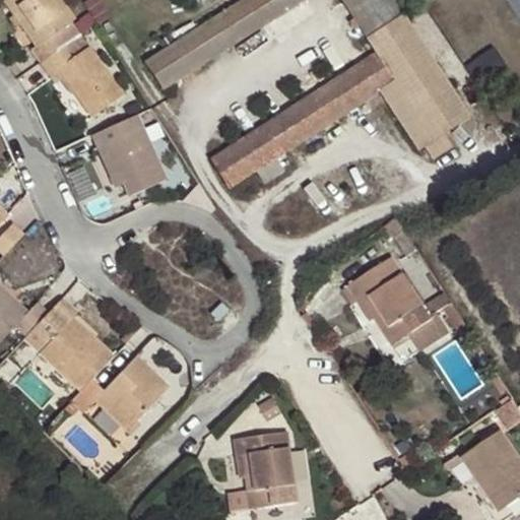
[(29,52),(40,65),(80,37),(71,23),(74,21),(59,0),(6,0),(2,3),(12,17),(20,28),(34,48),(29,52)]
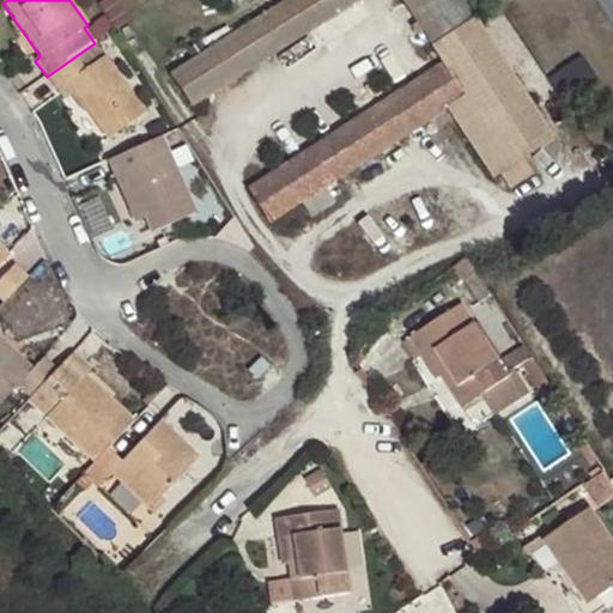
[(329,20),(354,5),(360,0),(401,0),(443,62),(247,188),(269,223),(448,109),(493,177),(556,138),(465,0),(285,0),(170,74),(193,109),(329,20)]
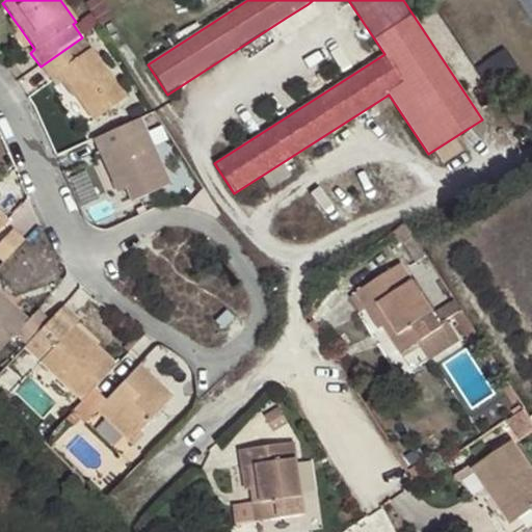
[(319,21),(308,4),(286,18),(297,34),(319,21)]
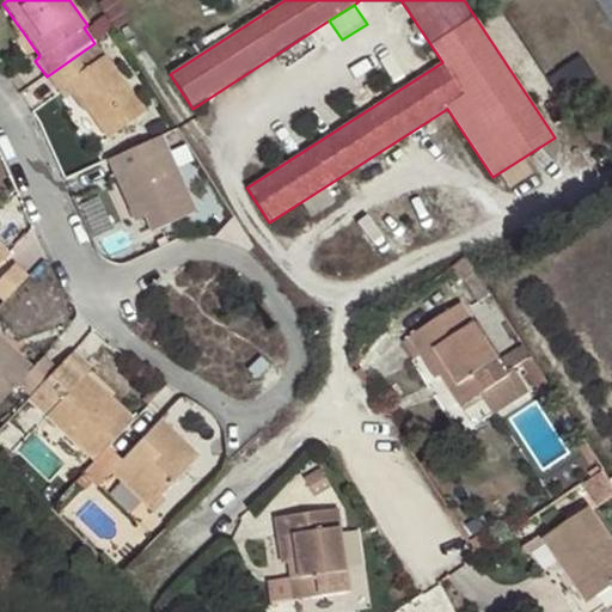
[(114,29),(106,18),(95,26),(92,23),(87,25),(84,28),(95,43),(99,40),(114,29)]
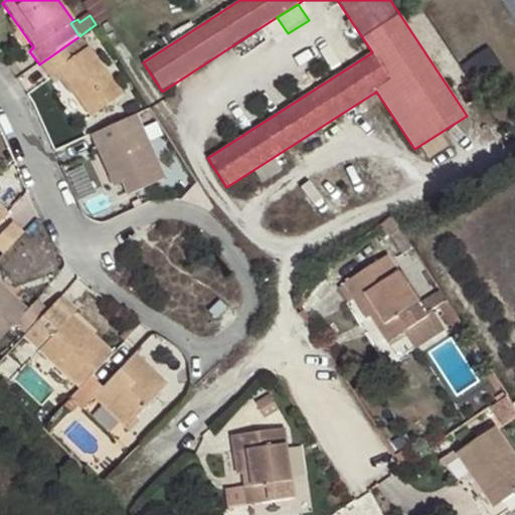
[(20,28),(12,17),(7,20),(15,31),(20,28)]
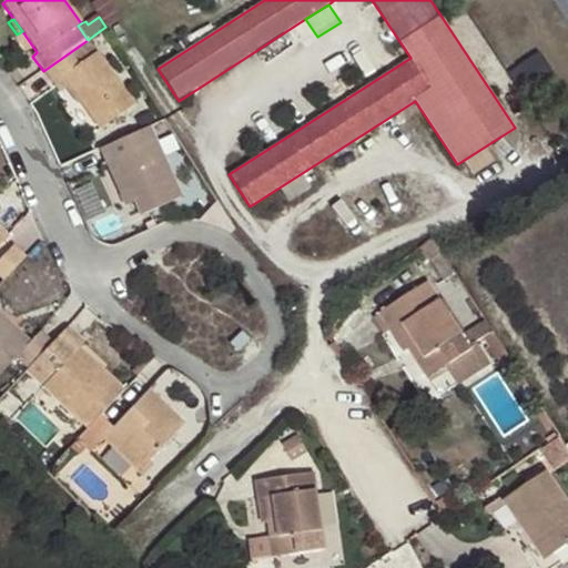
[(110,34),(105,27),(92,37),(98,43),(110,34)]
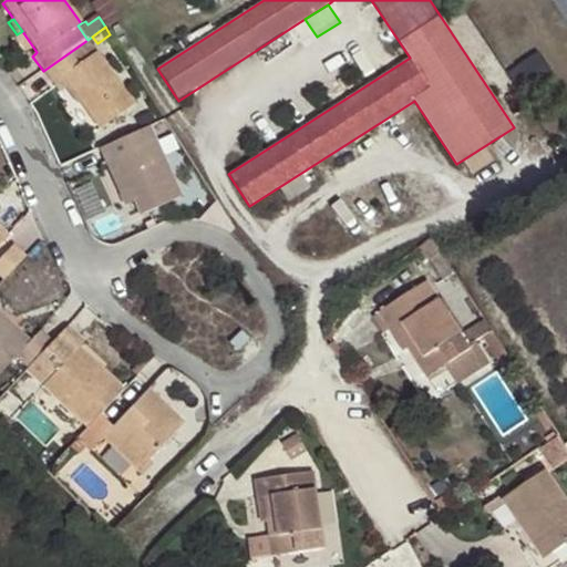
[(88,40),(43,71),(53,85),(62,80),(69,89),(99,130),(134,104),(88,40)]
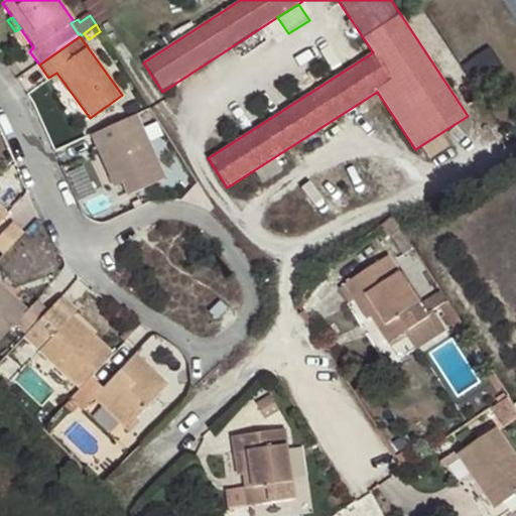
[(56,73),(48,78),(54,86),(62,81),(56,73)]
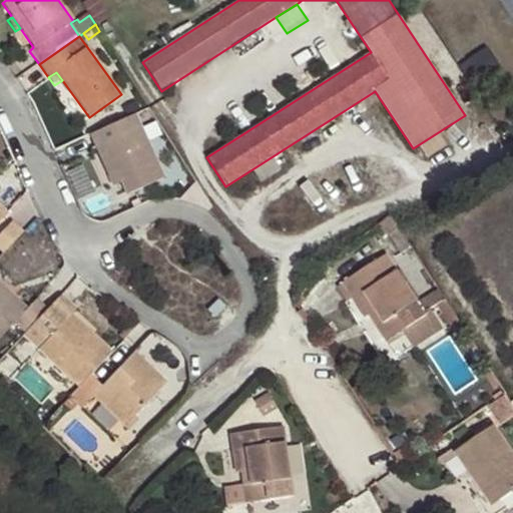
[(138,122),(154,116),(149,109),(135,114),(138,122)]
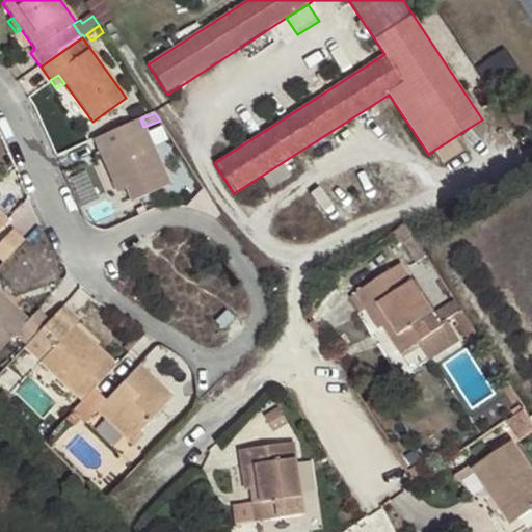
[(140,118),(91,140),(111,185),(122,180),(126,190),(131,203),(170,185),(143,127),(140,118)]
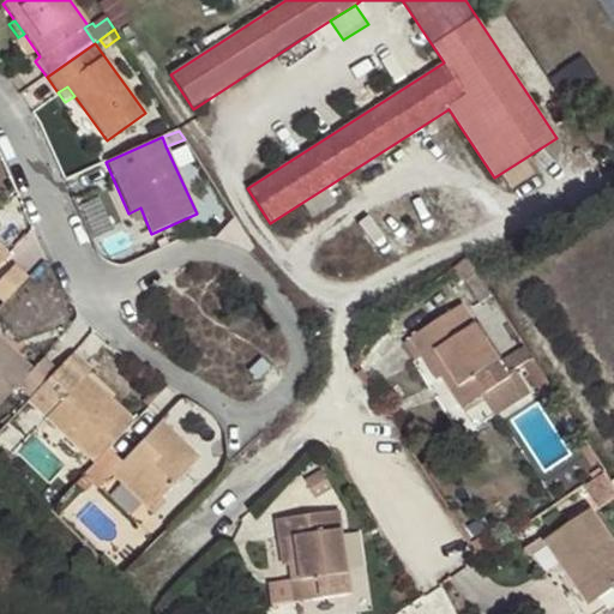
[(140,208),(128,214),(134,224),(145,220),(140,208)]
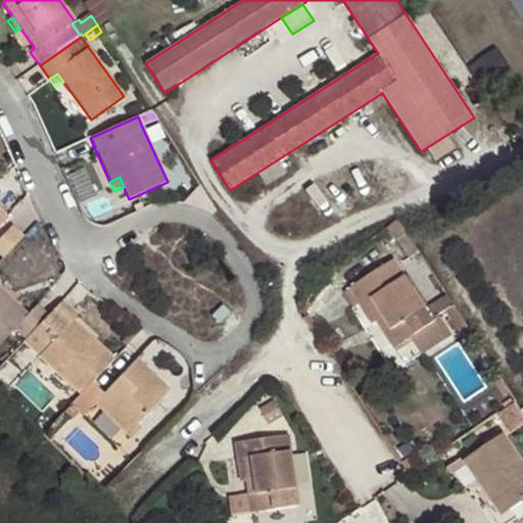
[(0,226),(8,218),(0,209),(0,226)]
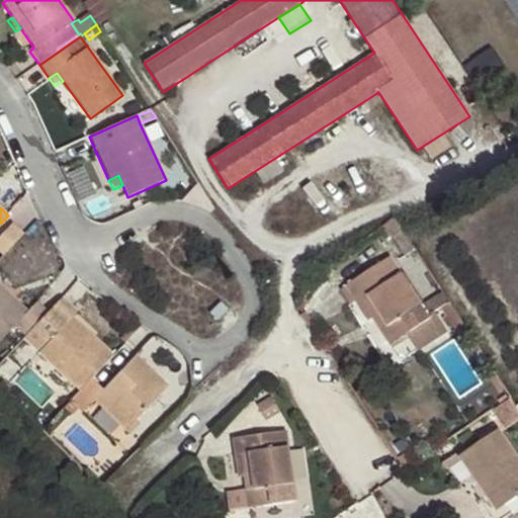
[(394,237),(404,231),(395,218),(382,227),(391,239),(394,237)]
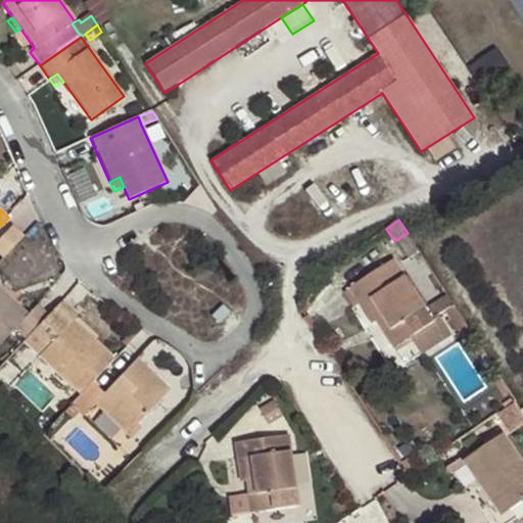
[(0,254),(3,258),(25,237),(13,226),(0,238),(0,254)]
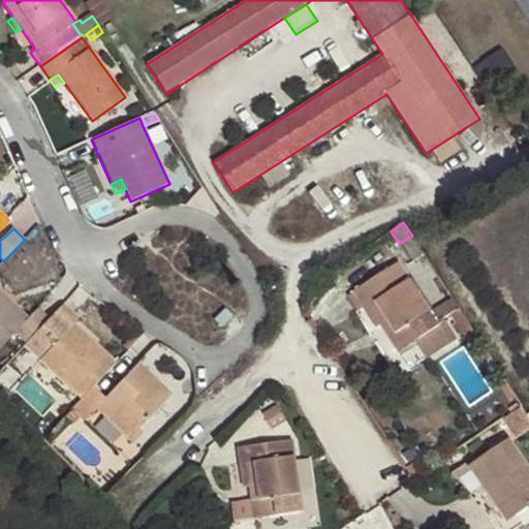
[(425,254),(412,236),(402,242),(413,261),(425,254)]
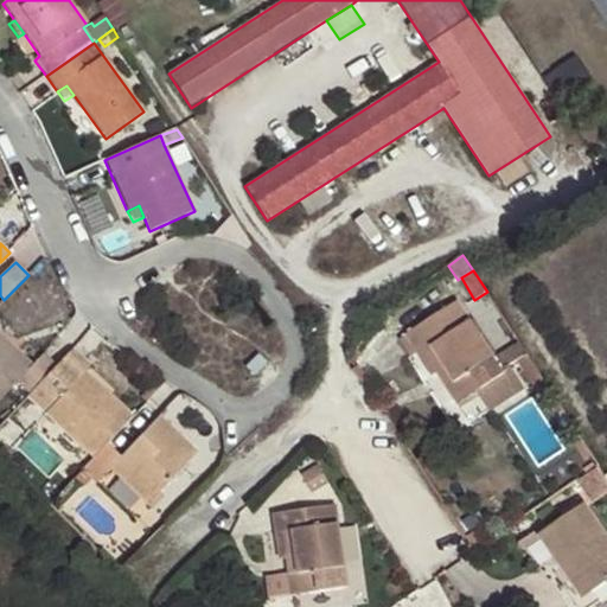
[(407,334),(420,355),(434,376),(438,374),(445,369),(454,382),(446,387),(459,406),(478,394),(504,375),(500,370),(458,302),(407,334)]
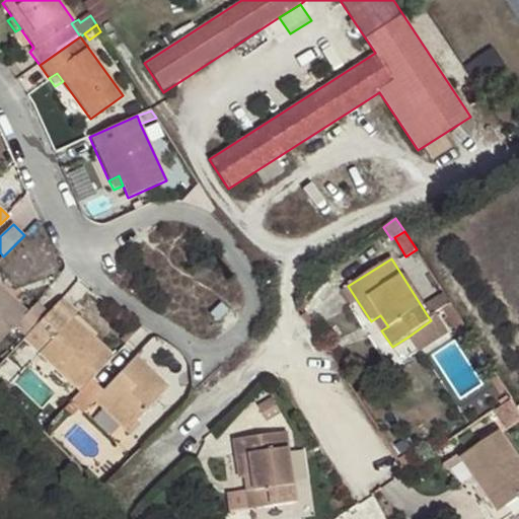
[(0,286),(0,343),(15,326),(25,338),(49,313),(36,302),(27,312),(0,286)]
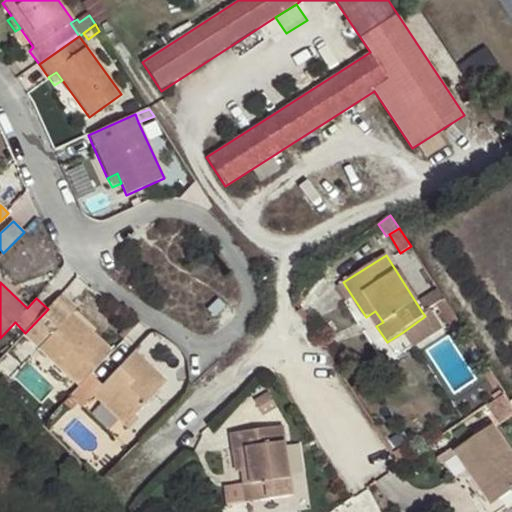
[(347,302),(354,299),(343,282),(337,286),(347,302)]
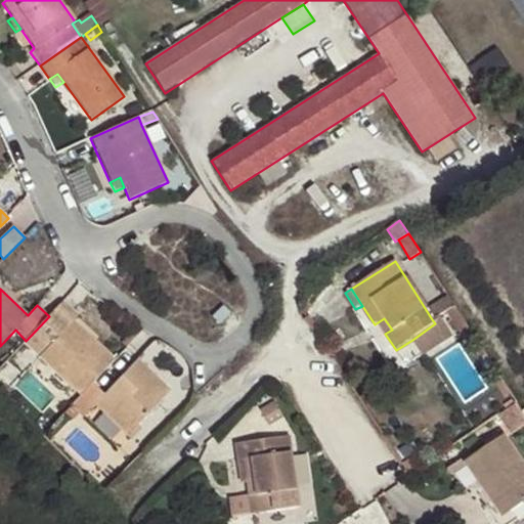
[(455,305),(448,296),(434,304),(441,314),(445,311),(455,305)]
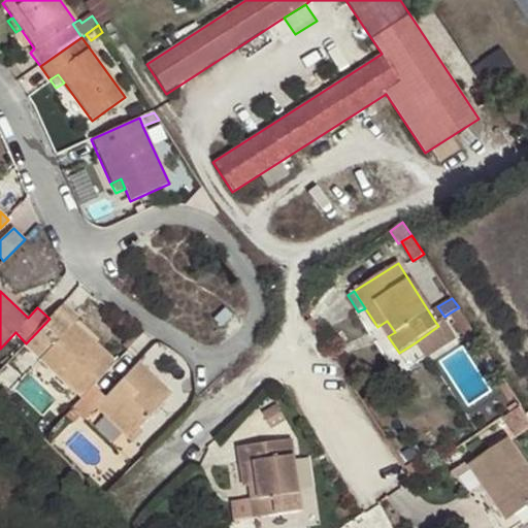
[(63,304),(50,319),(26,343),(25,344),(81,398),(93,385),(113,363),(74,326),(80,320),(63,304)]
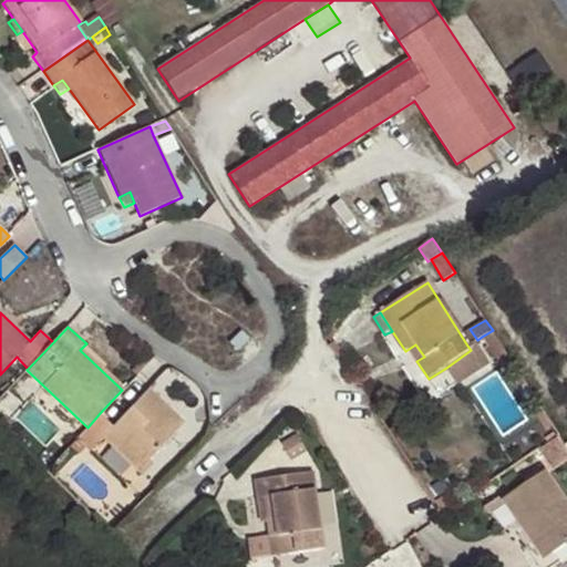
[(498,361),(508,354),(493,330),(482,337),(498,361)]
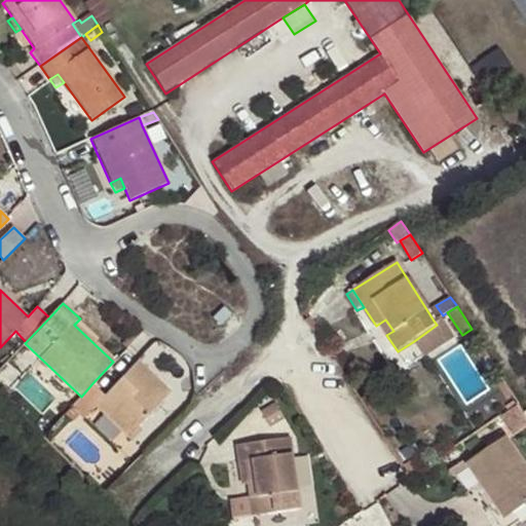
[(232,315),(224,308),(213,318),(220,326),(232,315)]
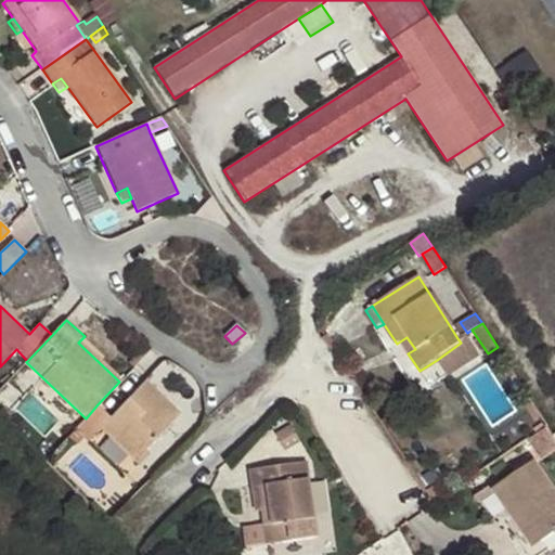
[(465,333),(457,338),(461,343),(437,360),(448,378),(479,357),(465,333)]
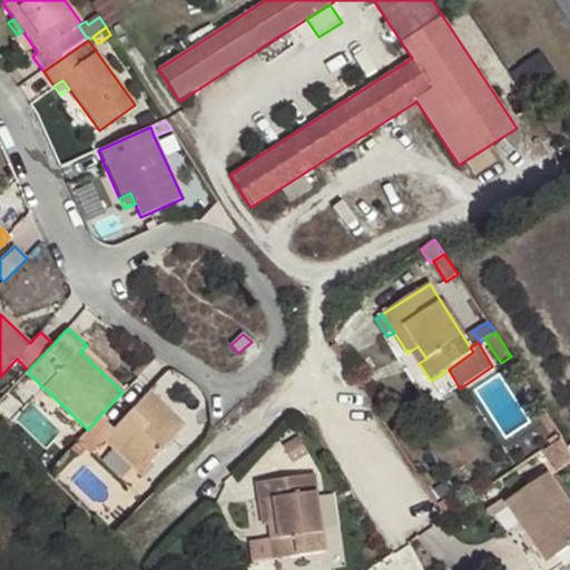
[(418,346),(411,351),(419,363),(426,359),(418,346)]
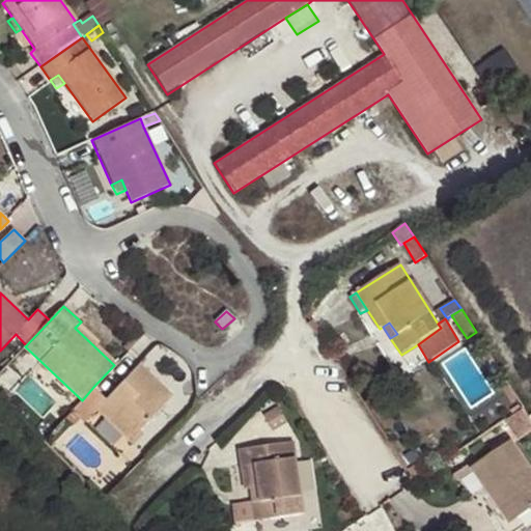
[(82,400),(73,412),(85,423),(96,412),(129,442),(172,396),(139,365),(107,399),(93,387),(82,400)]
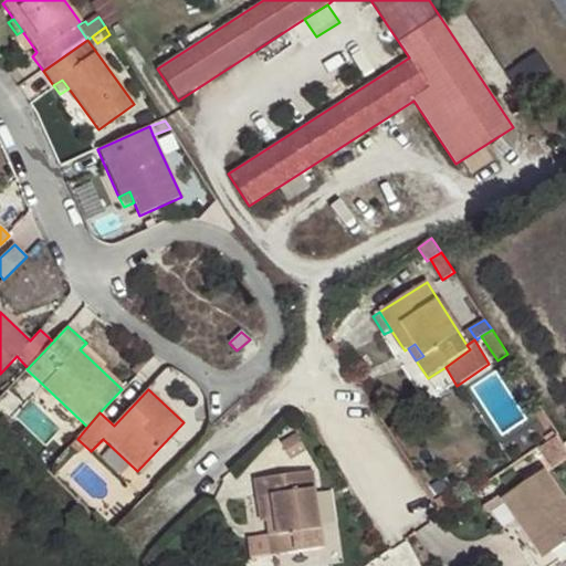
[(306,450),(296,433),(282,442),(292,459),(306,450)]
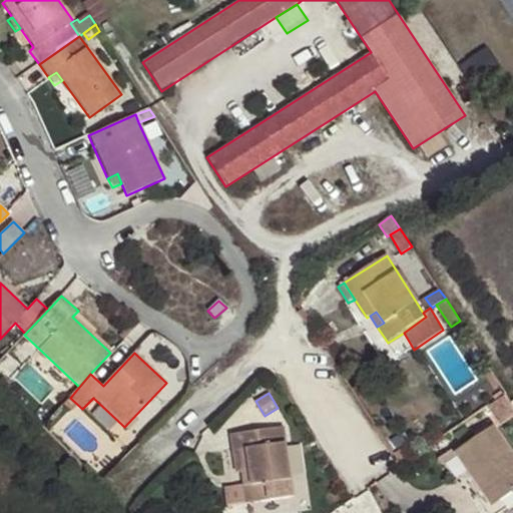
[(506,394),(490,405),(502,424),(512,416),(512,404),(512,403),(506,394)]
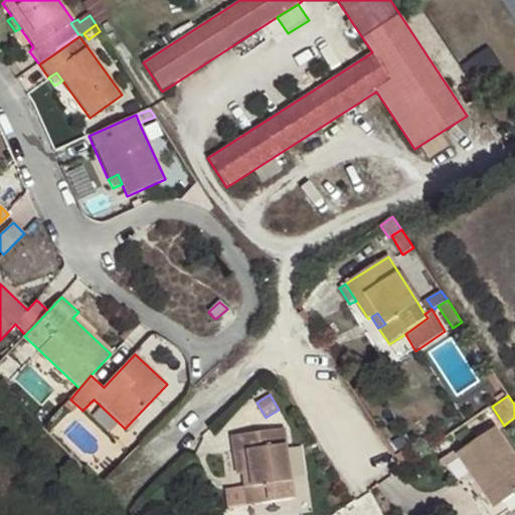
[(514,495),(514,453),(497,427),(457,456),(459,458),(478,486),(486,480),(502,504),(514,495)]
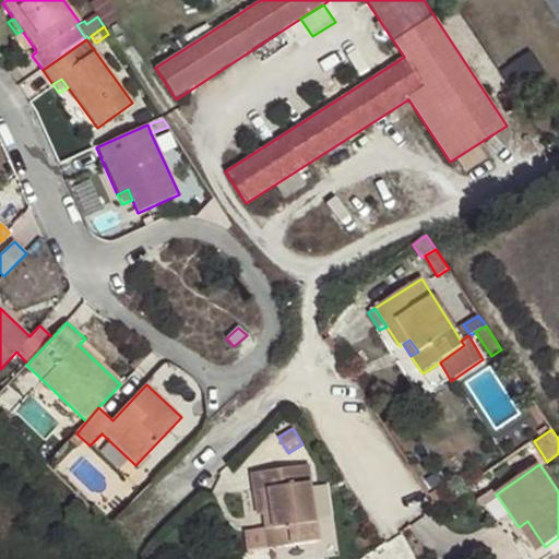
[(258,514),(263,514),(271,513),(273,527),(265,527),(246,531),(249,551),(319,542),(309,465),(252,473),(258,514)]
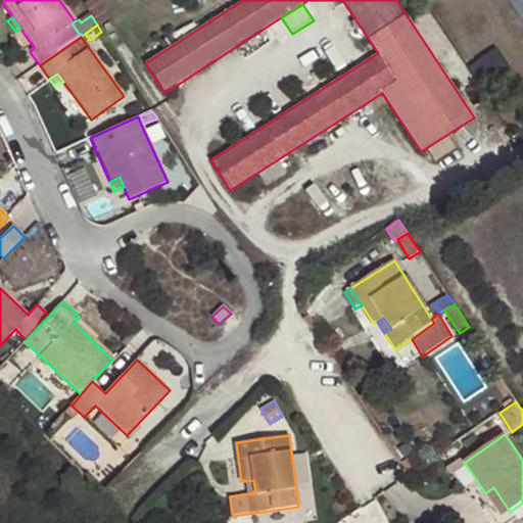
[(444,469),(449,476),(466,465),(464,463),(461,458),(444,469)]
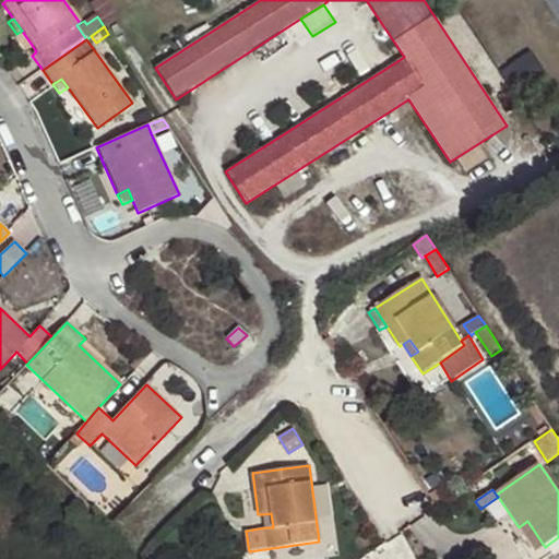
[(271,513),(263,514),(265,527),(273,527),(271,513)]
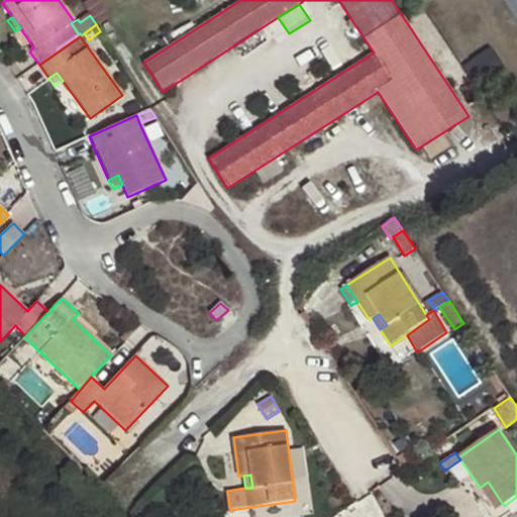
[(516,497),(504,506),(488,482),(480,488),(479,487),(476,490),(493,516),(504,516),(516,508),(516,497)]
